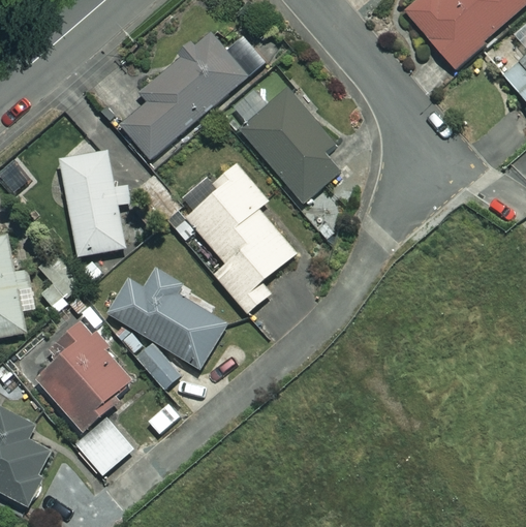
[(525,3),(525,0),(414,0),(403,10),(454,67),(525,3)]
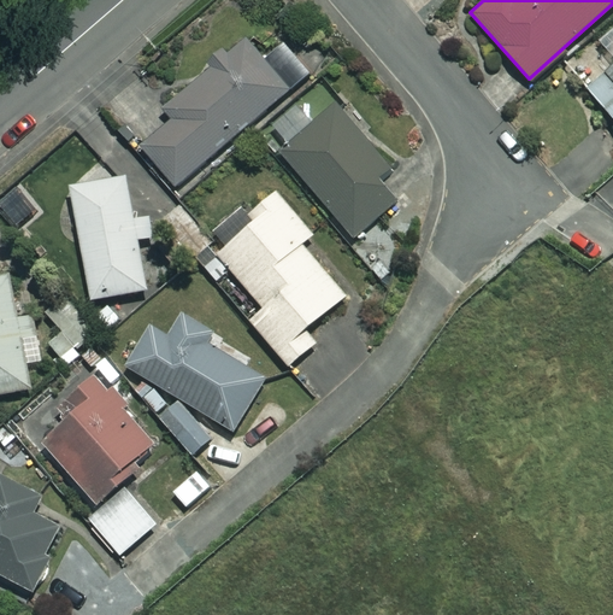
[(612,28),(596,44),(608,57),(581,81),(612,119),(612,28)]
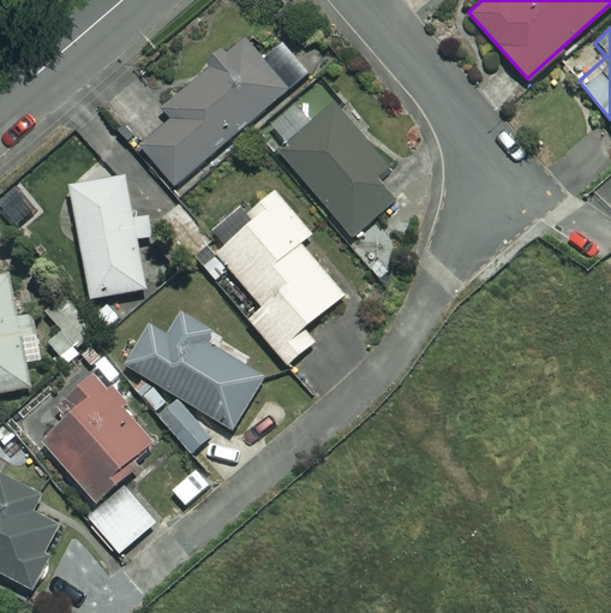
[(288,89),(244,37),(161,108),(168,118),(139,143),(175,185),(288,89)]
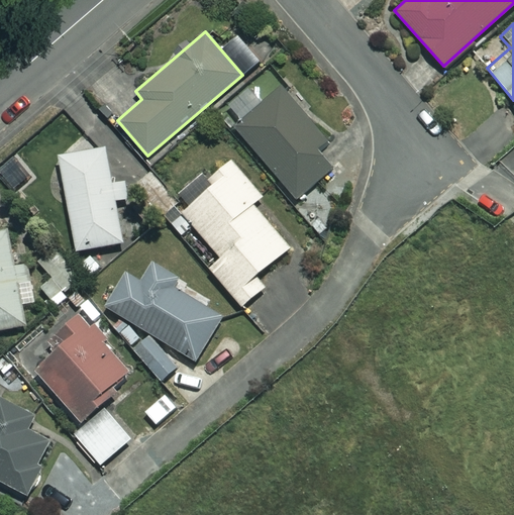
[(329,139),(284,86),(235,127),(296,199),(331,169),(316,150),(329,139)]
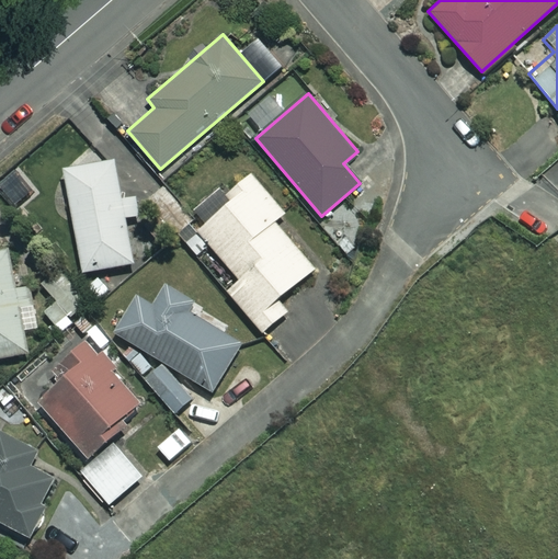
[(133,263),(114,160),(64,170),(82,273),(133,263)]
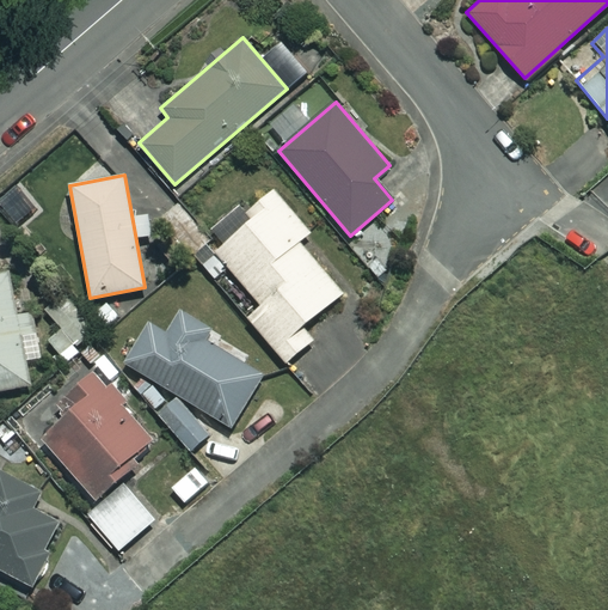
[(308,232),(272,189),(245,213),(239,206),(210,231),(222,245),(201,264),(214,280),(227,268),(260,306),(246,318),(286,363),(313,339),(301,327),(342,292),(298,242),(308,232)]
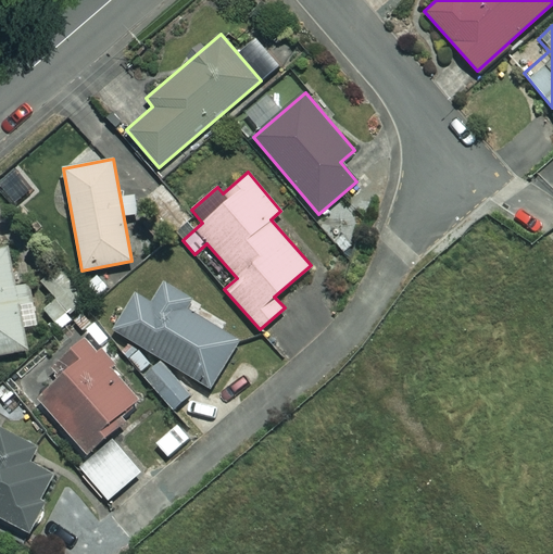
[(0,353),(26,349),(8,248),(0,249),(0,353)]
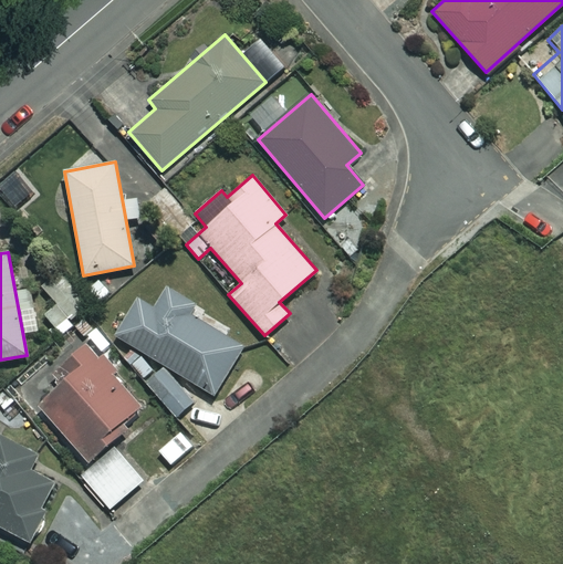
[(244,346),(157,293),(147,309),(138,303),(117,336),(215,395),(244,346)]
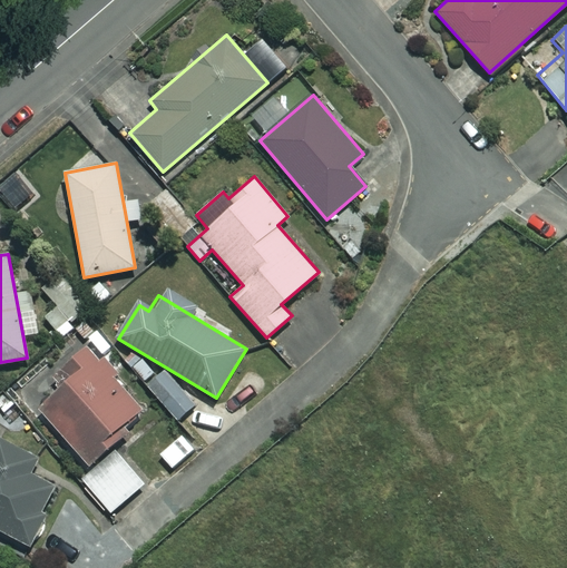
[(86,464),(146,410),(84,342),(49,375),(61,388),(36,411),(86,464)]
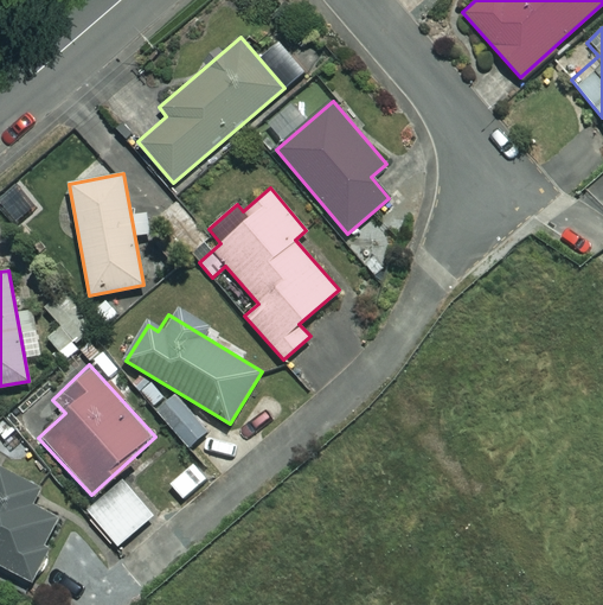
[(206,431),(175,394),(154,412),(184,449),(206,431)]
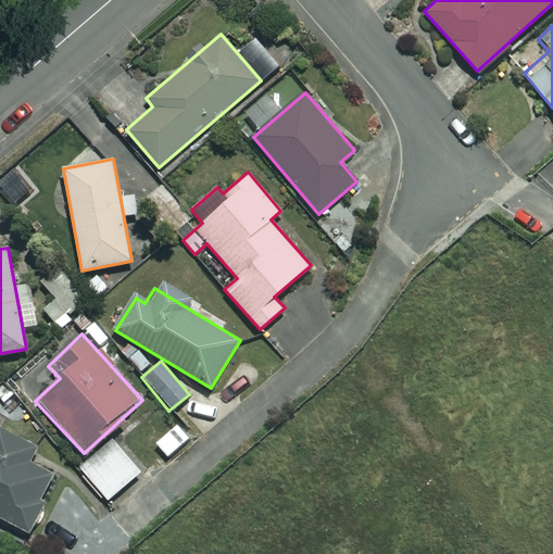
[(64,465),(0,428),(0,517),(26,532),(64,465)]
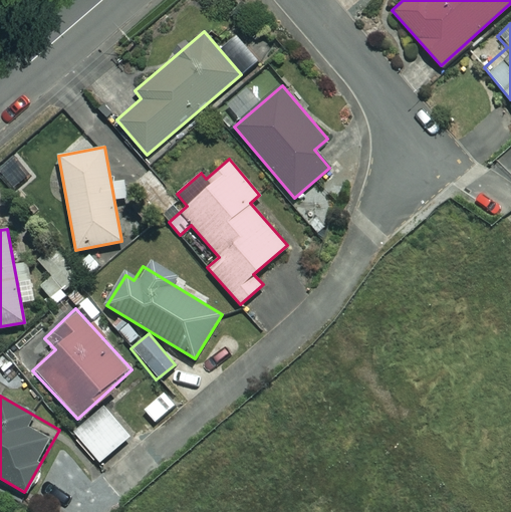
[(130,436),(103,407),(73,434),(99,463),(130,436)]
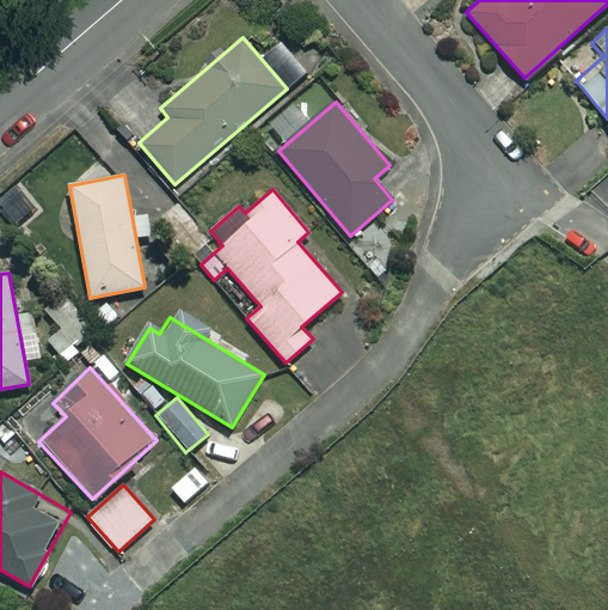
All buildings are outlined.
